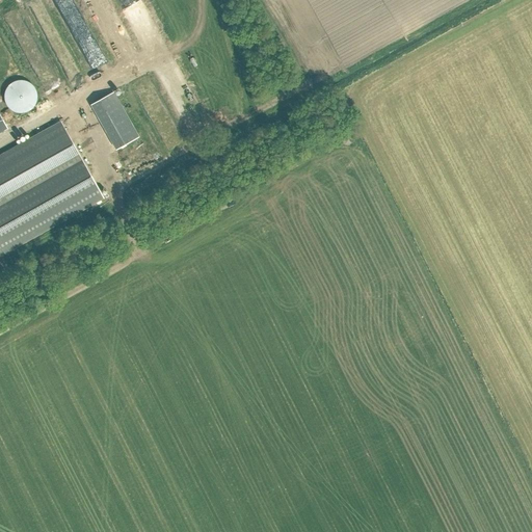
[(4,48),(7,55),(20,50),(17,43),(4,48)]
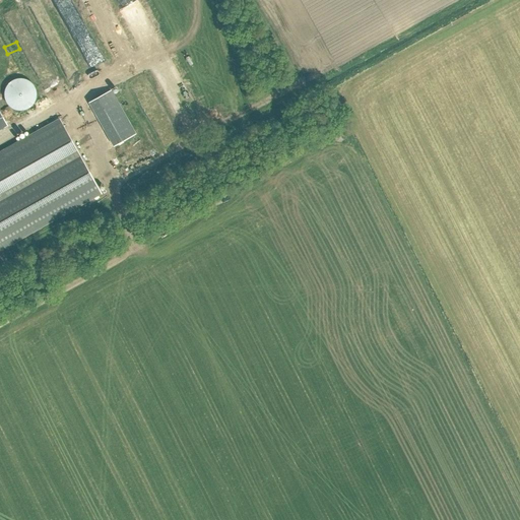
[(36,95),(37,94),(36,93),(36,91),(36,90),(35,87),(34,85),(33,84),(31,83),(30,82),(28,80),(25,79),(22,78),(20,78),(17,78),(14,79),(13,80),(11,81),(10,82),(8,83),(7,85),(5,87),(5,89),(4,91),(4,93),(4,94),(4,95),(4,98),(4,99),(5,100),(6,103),(7,104),(8,105),(8,106),(10,107),(11,108),(12,109),(14,110),(16,110),(17,111),(18,111),(20,111),(21,111),(22,111),(24,110),(25,110),(28,109),(29,108),(31,106),(34,104),(35,102),(36,99),(36,95)]
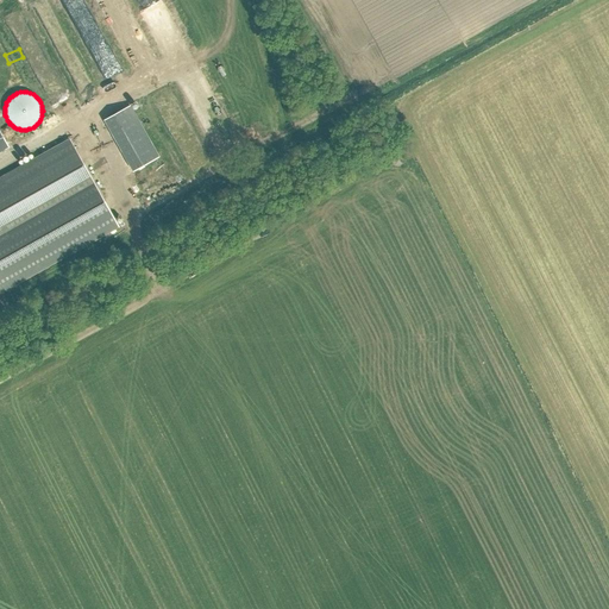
[(133,171),(158,157),(130,106),(105,120),(133,171)]
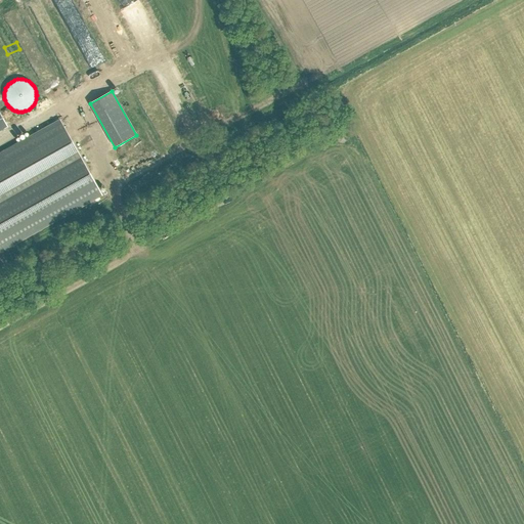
[(0,251),(101,194),(59,121),(0,154),(0,251)]
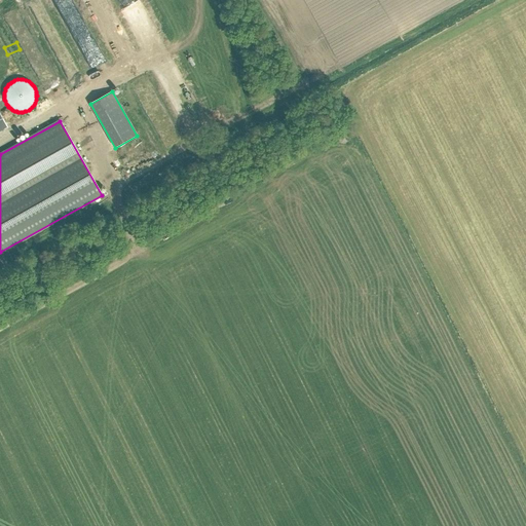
[(99,157),(106,154),(103,144),(96,147),(99,157)]
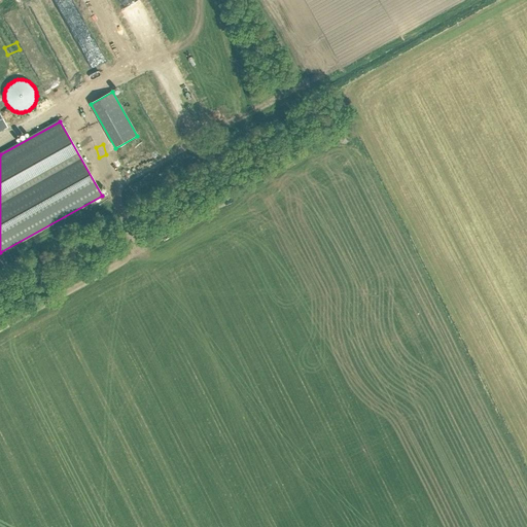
[(126,361),(133,372),(142,365),(135,354),(126,361)]
